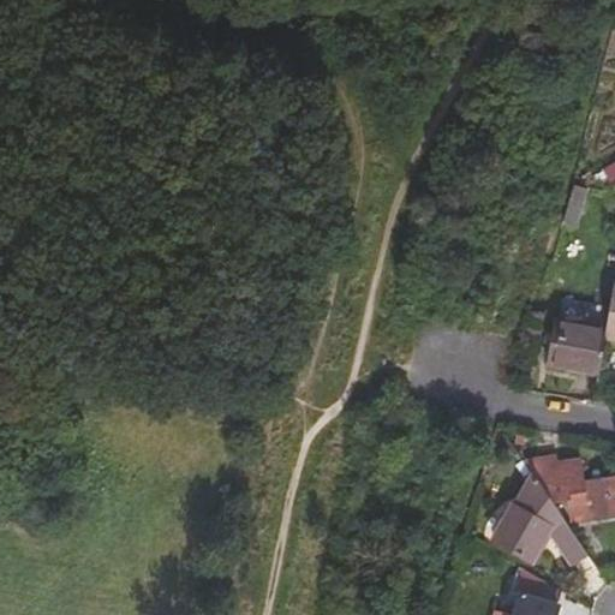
[(601,183),(614,174),(614,161),(595,173),(601,183)]
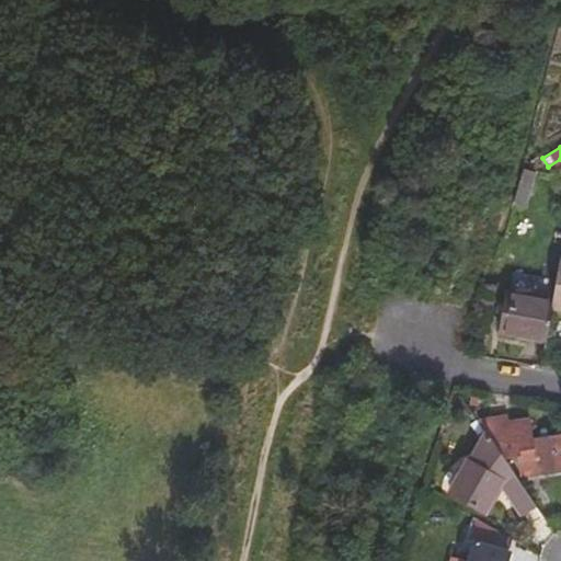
[(523,173),(514,202),(525,206),(536,175),(523,173)]
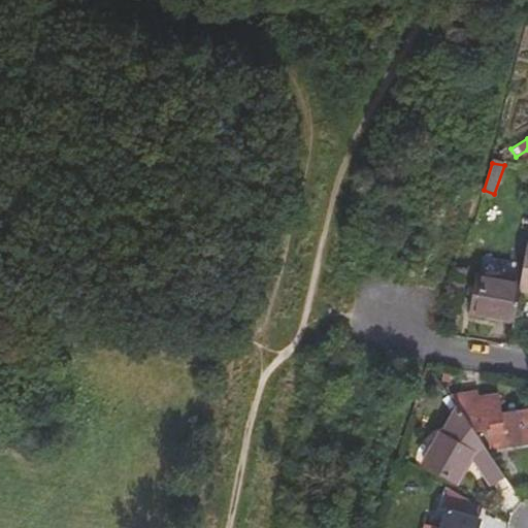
[(470,311),(514,320),(520,287),(520,284),(476,275),(470,311)]
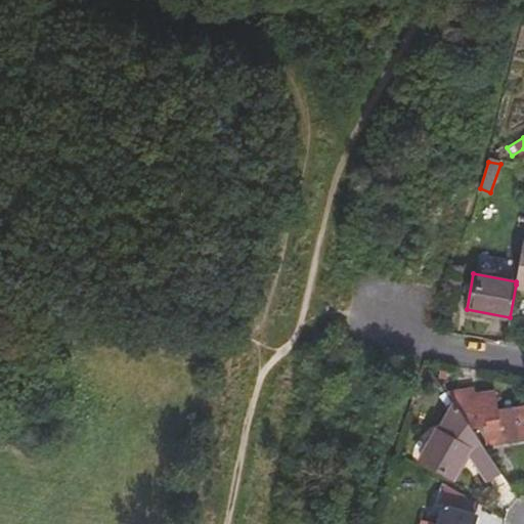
[(473,393),(447,396),(455,407),(470,430),(488,428),(491,447),(523,443),(523,409),(498,412),(495,395),(474,398),(473,393)]
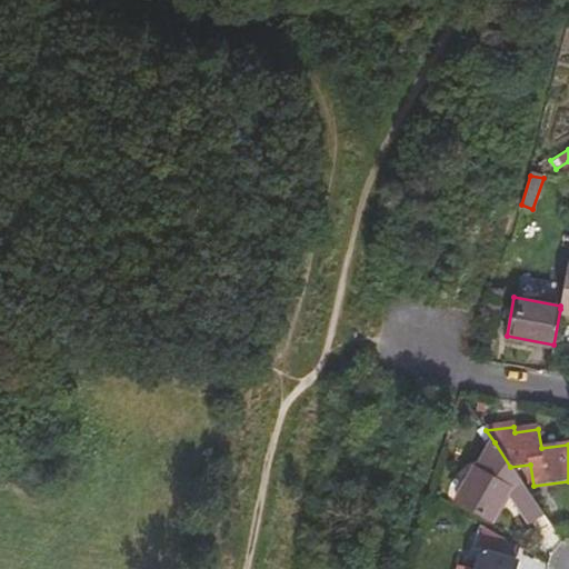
[(510,467),(495,442),(477,470),(475,468),(457,499),(490,518),(505,495),(535,533),(549,523),(510,467)]
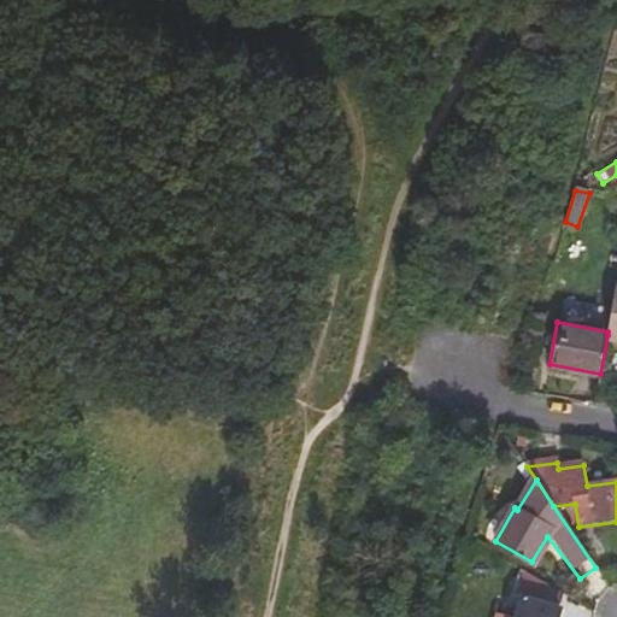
[(558,616),(564,594),(522,570),(513,597),(519,600),(515,616),(558,616)]
